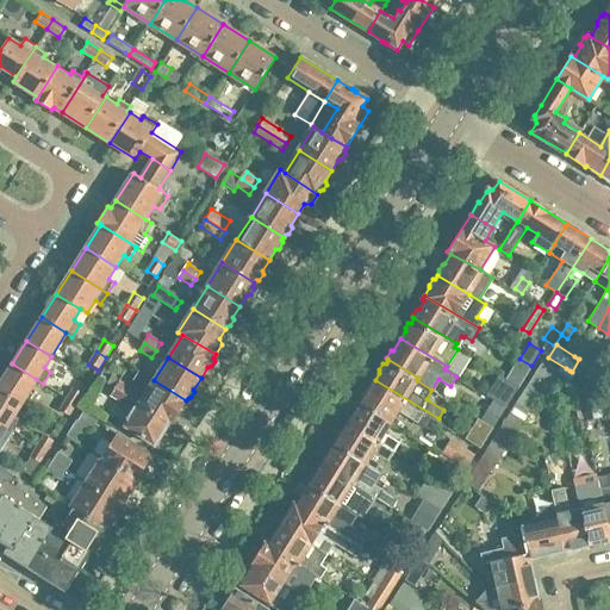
[(518,387),(531,366),(520,359),(518,359),(505,379),(518,387)]
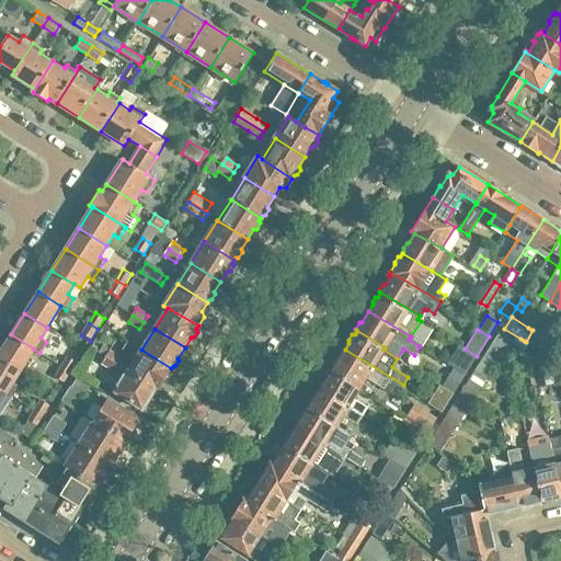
[(483,356),(495,365),(501,368),(517,342),(500,331),(483,356)]
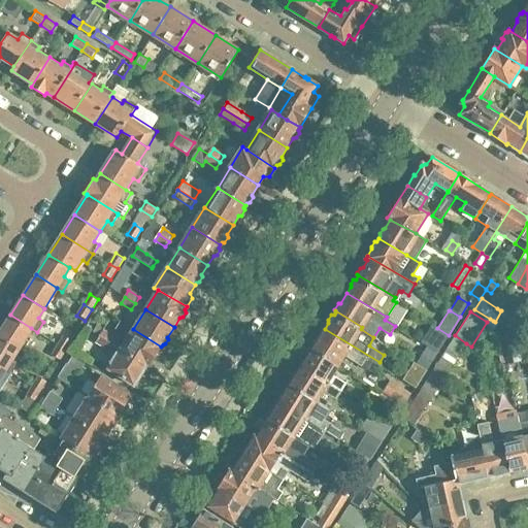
[(0,336),(19,349),(31,328),(10,315),(0,331),(0,336)]
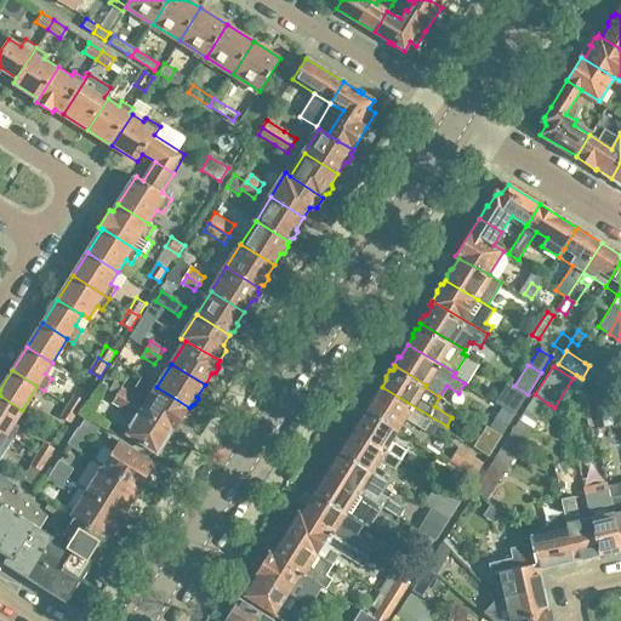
[(516,414),(528,394),(514,386),(510,383),(497,403),(503,406),(516,414)]
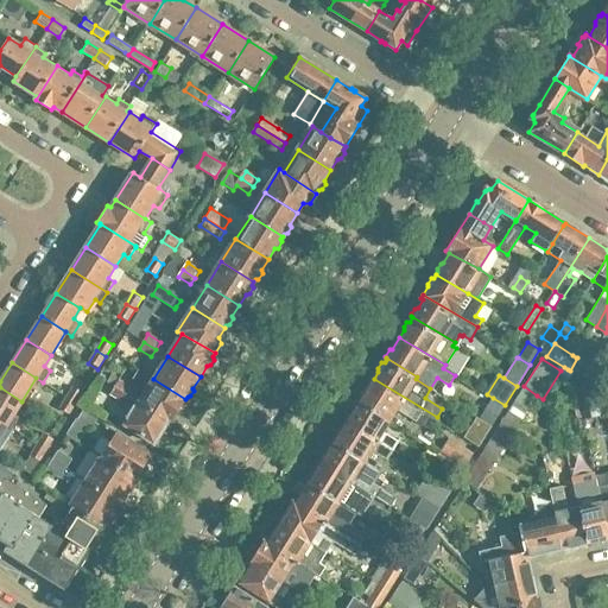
[(119,378),(113,386),(126,394),(131,386),(119,378)]
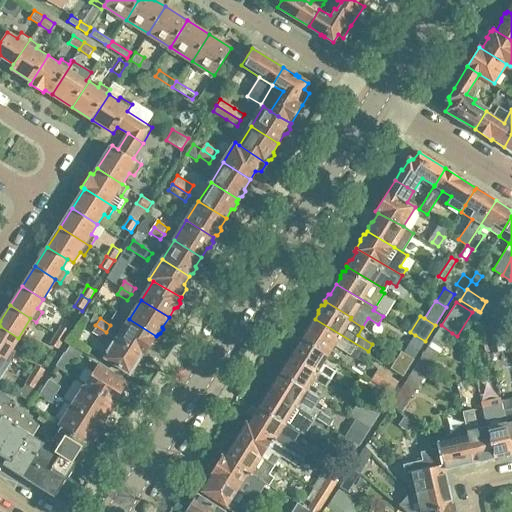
[(155,339),(156,336),(129,319),(117,338),(144,355),(150,346),(152,346),(156,341),(155,339)]
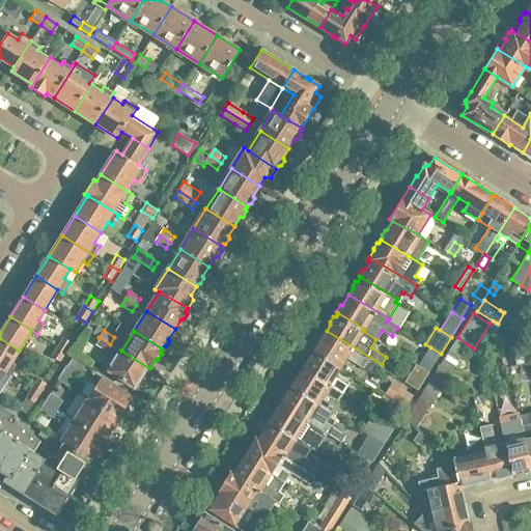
[(382,364),(327,331),(320,341),(318,340),(314,346),(315,350),(341,365),(346,357),(369,371),(374,364),(379,366),(380,367),(382,364)]
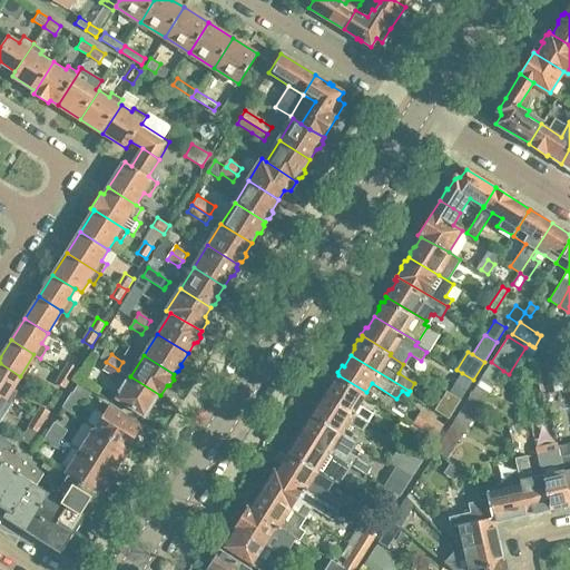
[(70,362),(62,373),(71,379),(79,367),(70,362)]
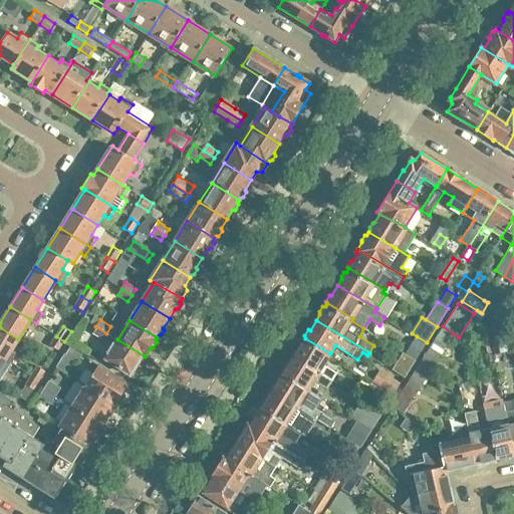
[(102,339),(106,333),(95,326),(91,333),(102,339)]
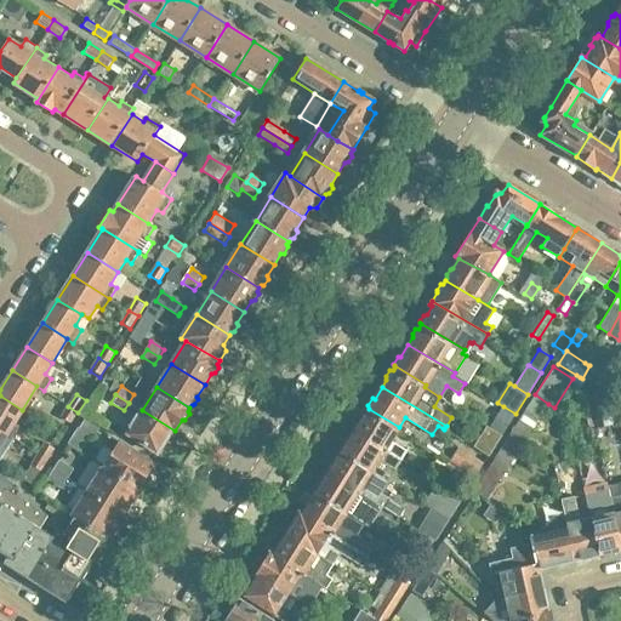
[(518,453),(548,404),(535,394),(503,444),(517,451),(518,453)]
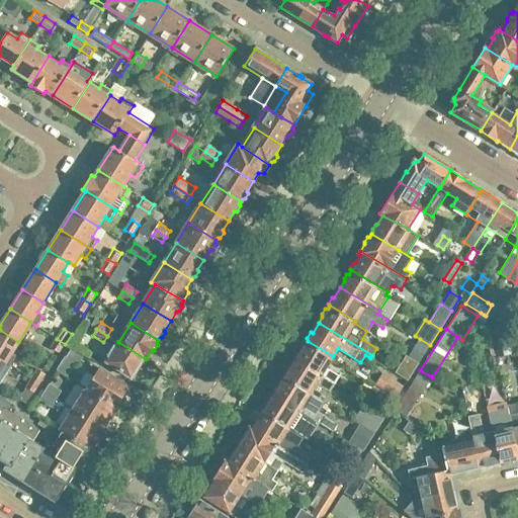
[(12,352),(18,342),(0,330),(0,358),(11,365),(17,355),(12,352)]
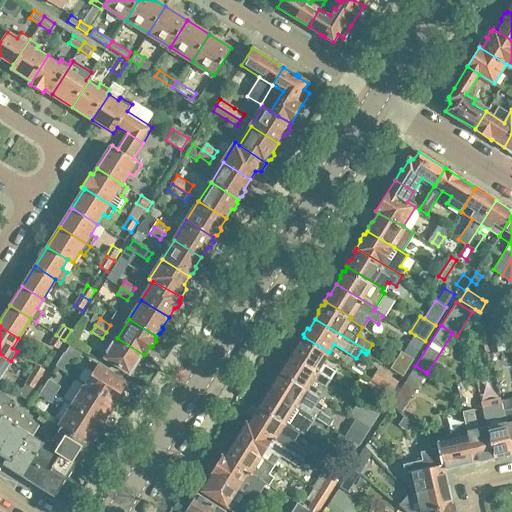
[(500,331),(486,334),(490,351),(504,347),(500,331)]
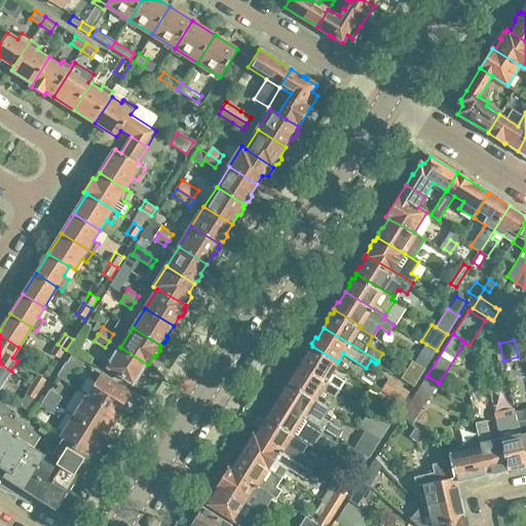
[(59,360),(66,349),(58,344),(51,354),(59,360)]
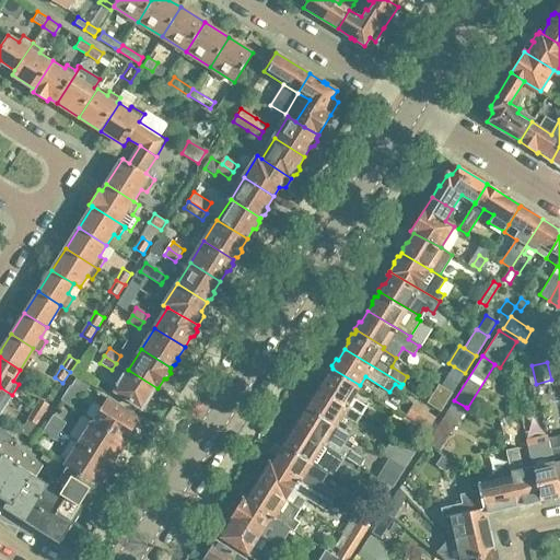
[(452,393),(465,373),(454,366),(441,386),(452,393)]
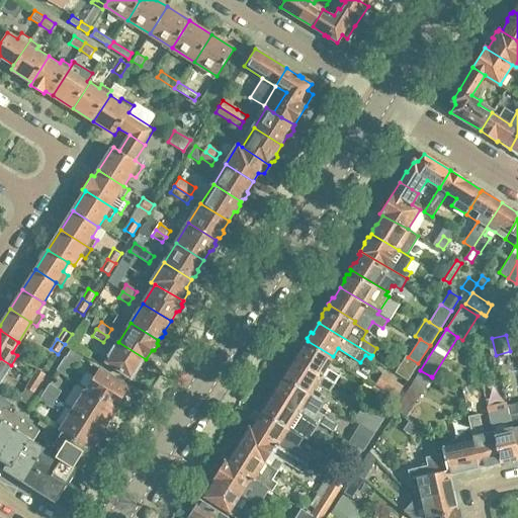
[(139,368),(144,359),(146,360),(146,359),(118,342),(117,341),(104,361),(132,378),(134,376),(136,375),(140,370),(139,368)]
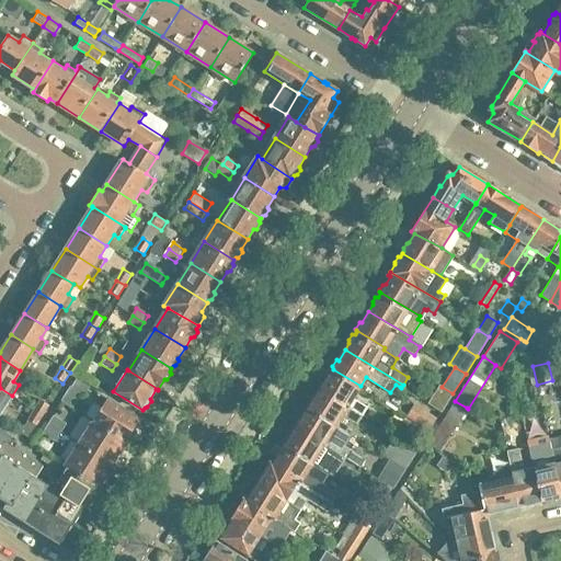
[(324,378),(325,381),(321,388),(363,413),(366,408),(353,398),(361,386),(333,369),(331,373),(328,373),(324,378)]
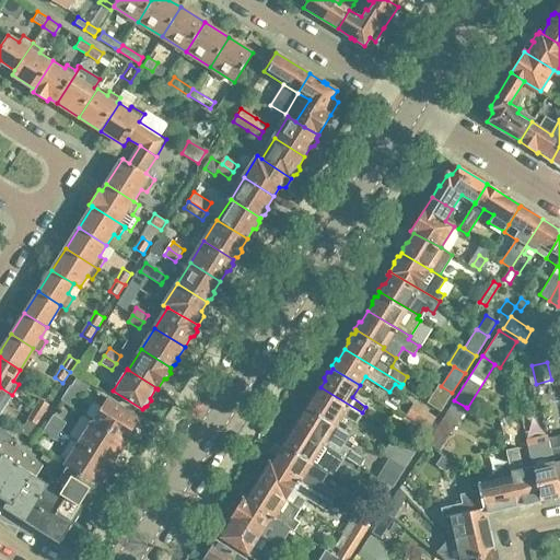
[(84,396),(90,387),(78,380),(72,388),(84,396)]
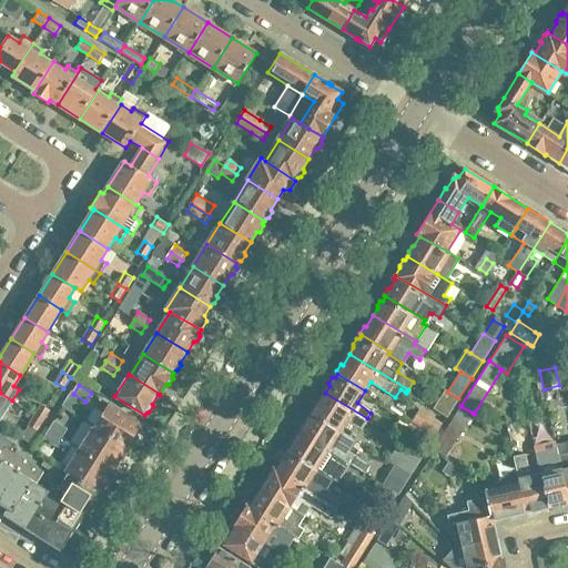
[(445,389),(433,408),(447,417),(458,398),(447,392),(445,389)]
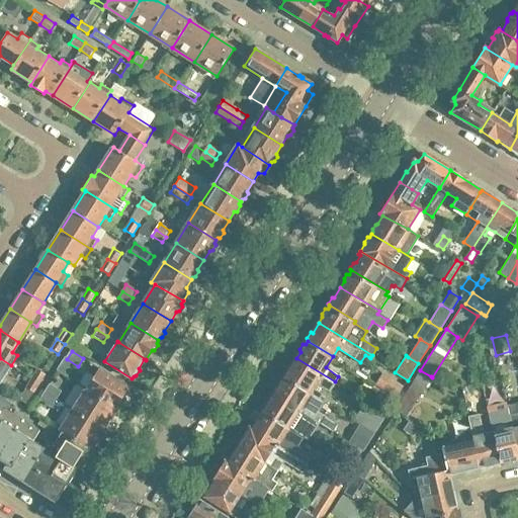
[(0,382),(5,375),(11,365),(0,358),(0,382)]
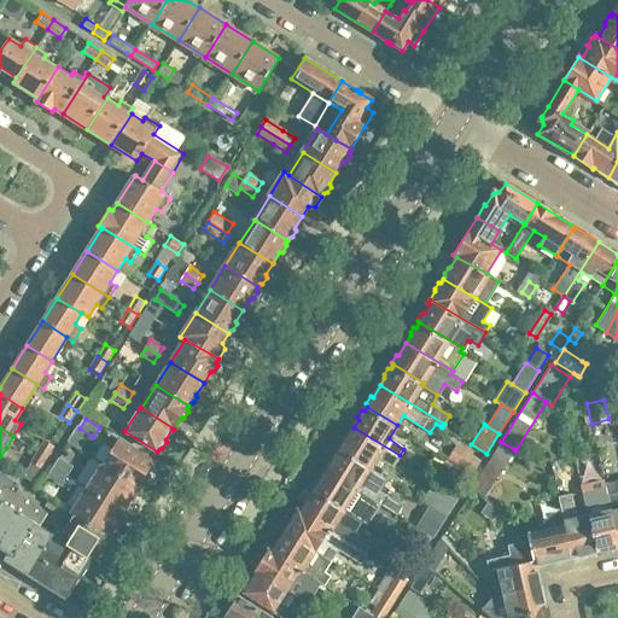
[(398,458),(400,455),(354,427),(347,439),(343,439),(339,445),(340,449),(340,448),(382,473),(388,464),(392,467),(398,458)]
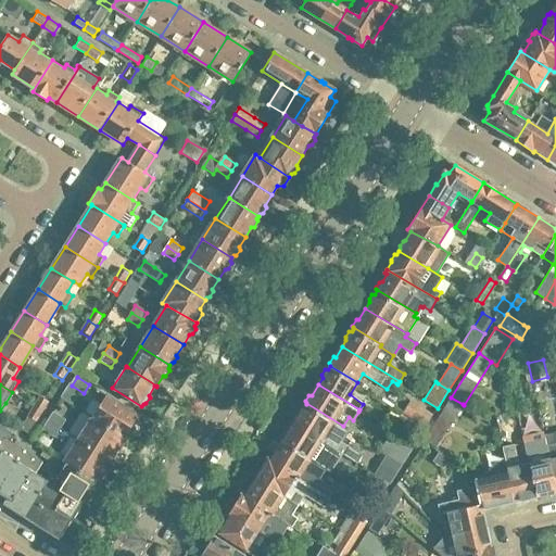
[(41,395),(34,406),(42,412),(50,401),(41,395)]
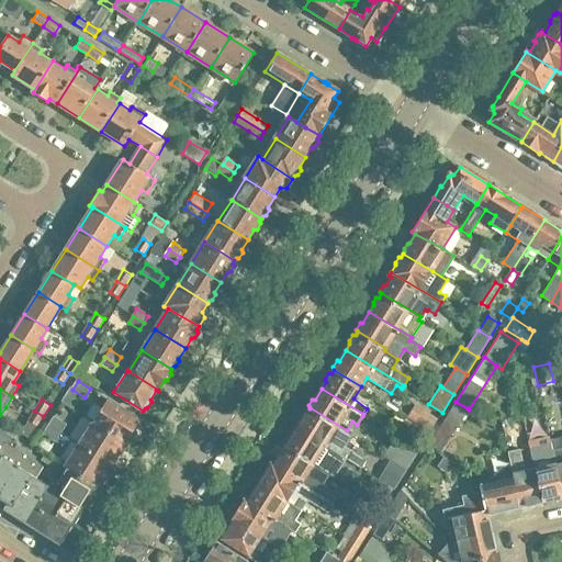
[(133,431),(139,420),(108,400),(102,408),(92,403),(85,415),(94,422),(93,423),(125,442),(127,440),(132,439),(134,435),(133,431)]
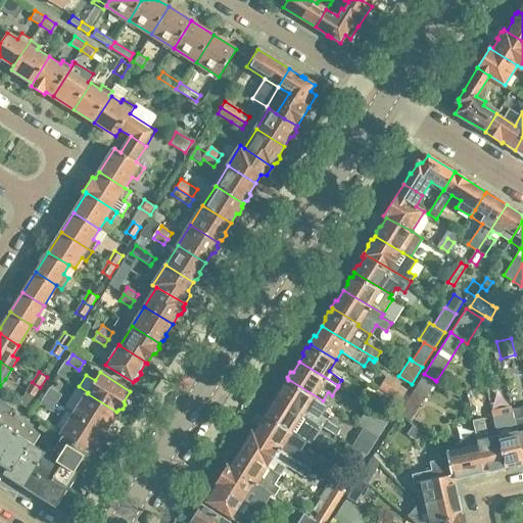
[(422,401),(435,380),(424,374),(398,414),(411,421),(422,401)]
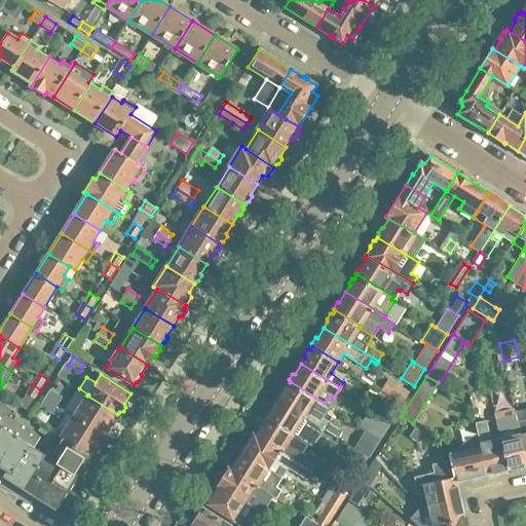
[(402,404),(410,391),(387,378),(380,390),(402,404)]
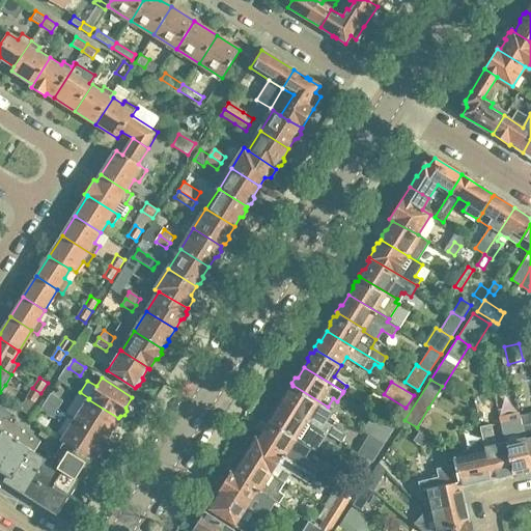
[(328,407),(292,385),(292,386),(290,389),(288,389),(285,393),(285,396),(281,404),(327,432),(341,442),(345,434),(326,422),(332,411),(327,408),(328,407)]
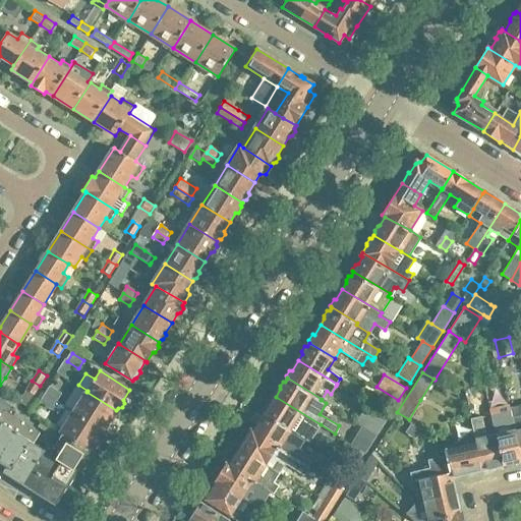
[(34,396),(40,386),(32,381),(25,391),(34,396)]
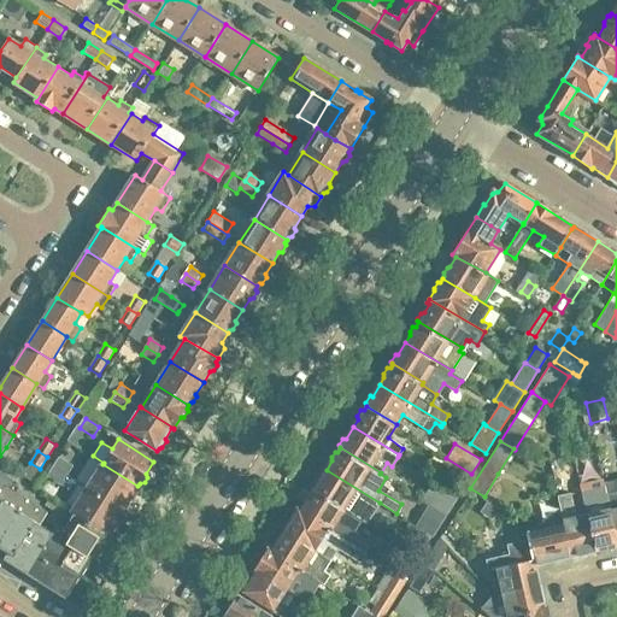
[(423,462),(407,452),(403,459),(418,469),(423,462)]
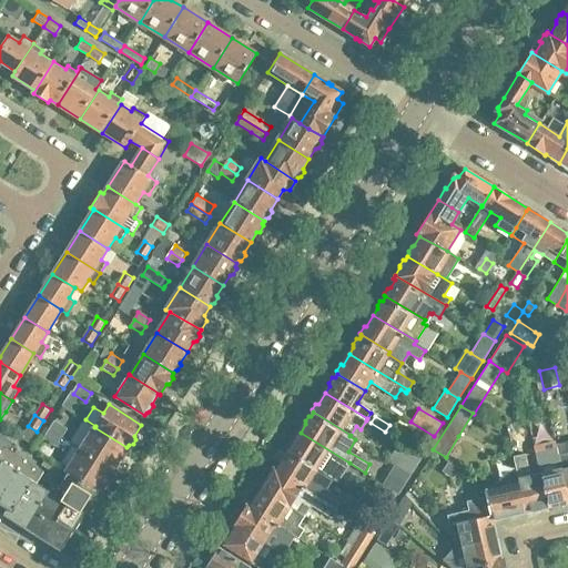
[(125,450),(127,447),(94,427),(83,421),(70,443),(80,449),(112,469),(119,459),(123,458),(125,454),(125,450)]
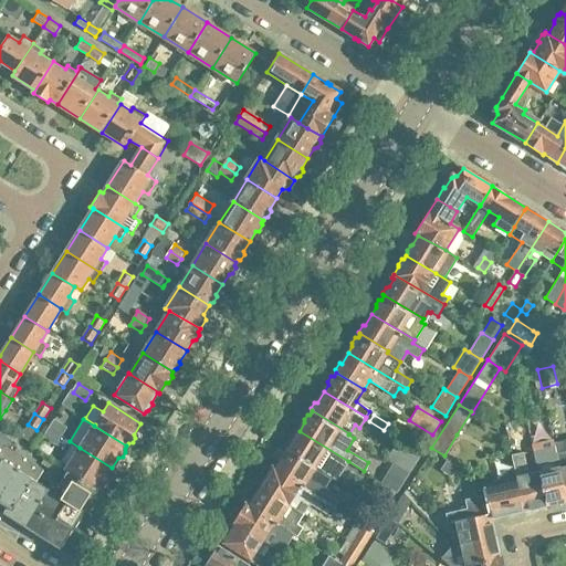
[(55,420),(50,429),(62,437),(67,428),(55,420)]
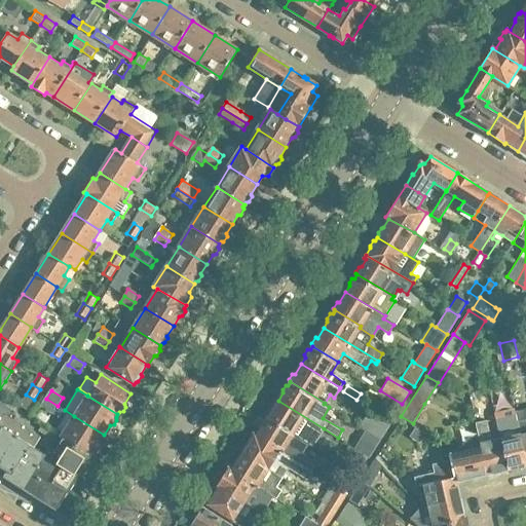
[(53,413),(58,406),(46,399),(41,406),(53,413)]
